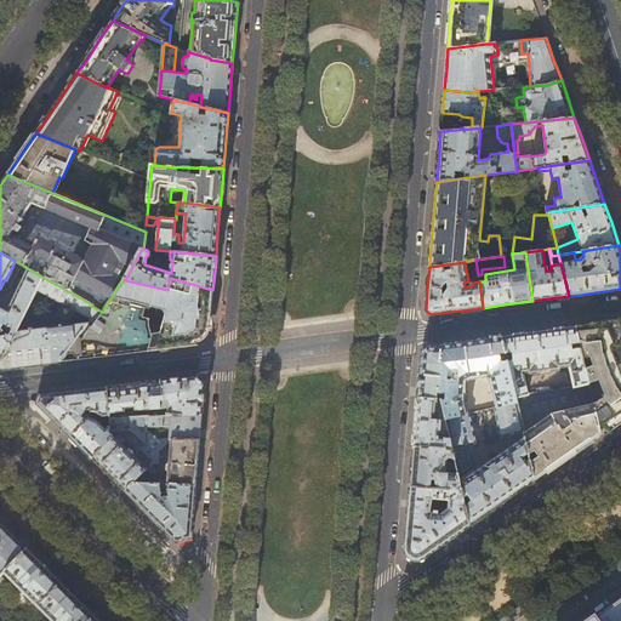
[(38,290),(44,278),(29,269),(9,312),(0,307),(0,289),(0,288),(0,365),(0,366),(17,332),(24,318),(33,298),(38,290)]
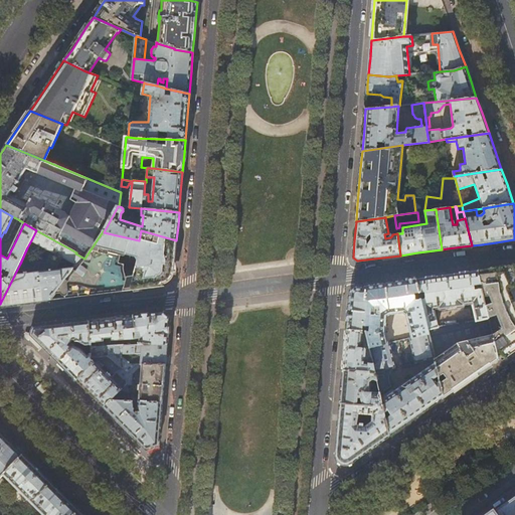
[(74,265),(72,269),(14,276),(0,304),(3,306),(31,303),(50,301),(73,269),(75,271),(84,259),(75,253),(76,252),(36,230),(31,240),(74,265)]
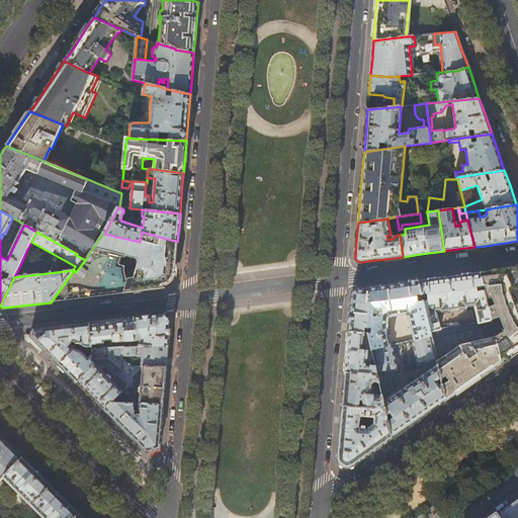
[(175,264),(177,242),(142,232),(140,242),(104,234),(103,233),(85,260),(76,272),(74,270),(51,303),(124,293),(126,282),(125,282),(125,277),(125,276),(123,270),(123,267),(123,265),(118,264),(120,256),(109,254),(109,251),(121,254),(137,257),(142,258),(137,283),(159,287),(161,287),(164,287),(167,286),(169,285),(171,283),(172,281),(173,280),(174,276),(175,264)]
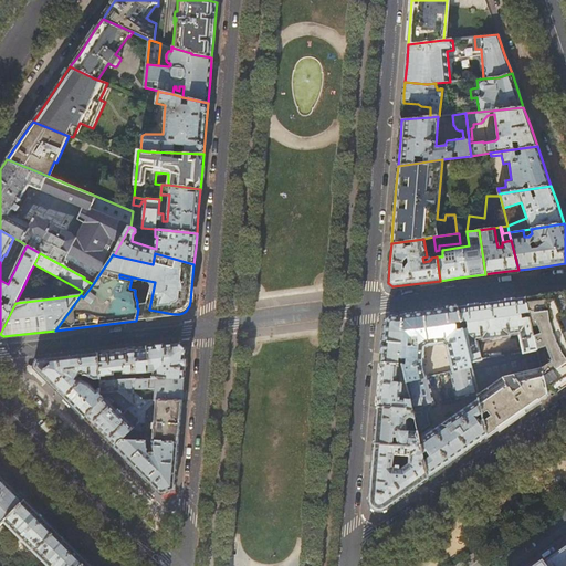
[(37,275),(30,272),(22,290),(28,293),(37,275)]
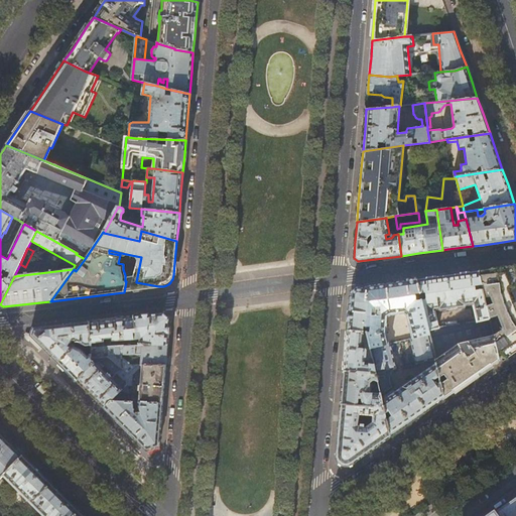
[(126,281),(124,292),(129,291),(144,289),(166,287),(173,279),(173,275),(172,279),(171,280),(170,282),(168,284),(166,285),(163,286),(160,286),(158,286),(136,282),(141,257),(136,256),(138,260),(134,275),(127,278),(126,281)]
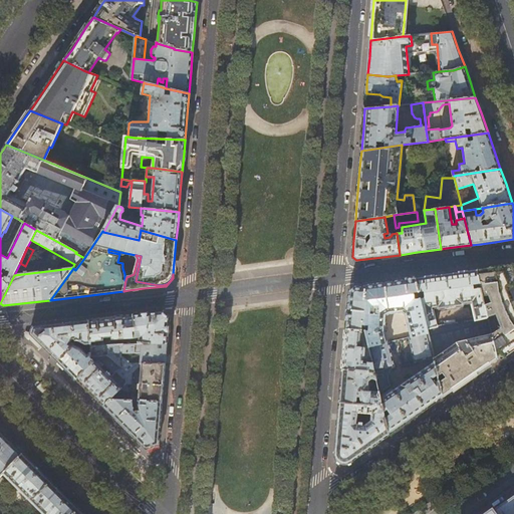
[(513,277),(509,265),(477,269),(488,317),(492,333),(498,358),(513,347),(513,314),(513,311),(506,291),(509,289),(509,288),(513,282),(513,277)]
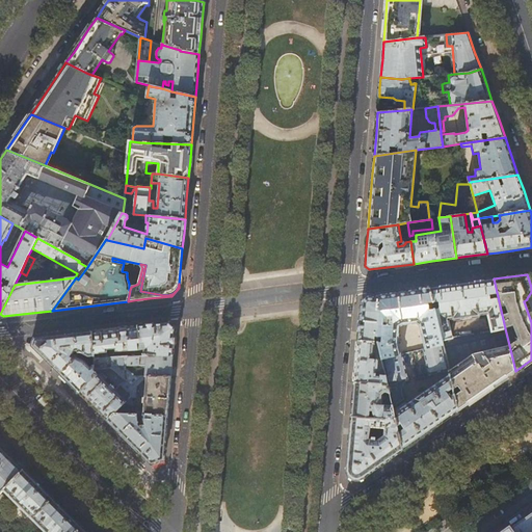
[(475,282),(430,288),(443,340),(453,338),(453,337),(450,318),(454,318),(454,319),(456,320),(480,316),(481,315),(481,314),(489,313),(493,331),(505,328),(494,278),(475,282)]
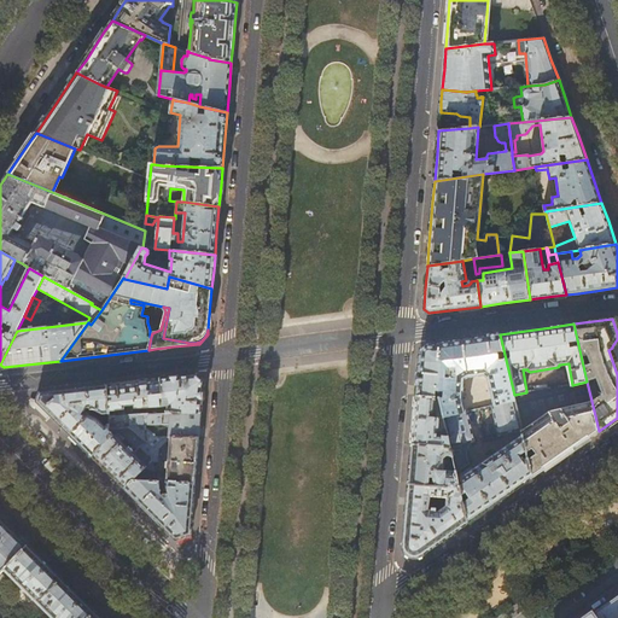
[(514,395),(500,334),(442,342),(438,343),(437,344),(436,345),(426,344),(420,350),(419,373),(417,396),(436,397),(441,397),(444,418),(466,412),(464,400),(465,379),(468,377),(483,374),(488,378),(495,406),(516,401),(514,395)]
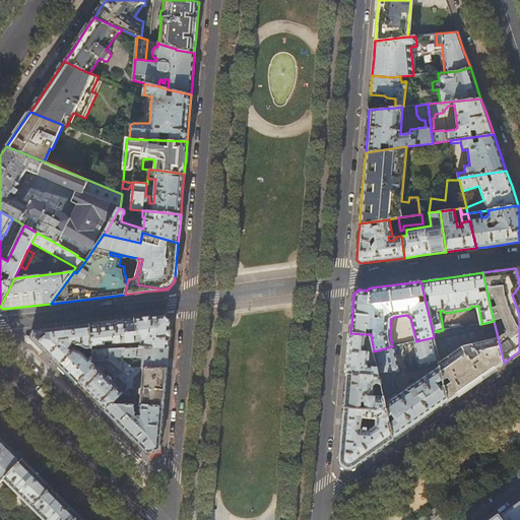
[(108,322),(90,324),(91,348),(91,350),(105,349),(104,341),(112,340),(113,343),(135,342),(137,341),(137,335),(141,335),(143,340),(142,341),(140,342),(141,348),(170,347),(170,337),(172,320),(167,315),(146,317),(108,322)]
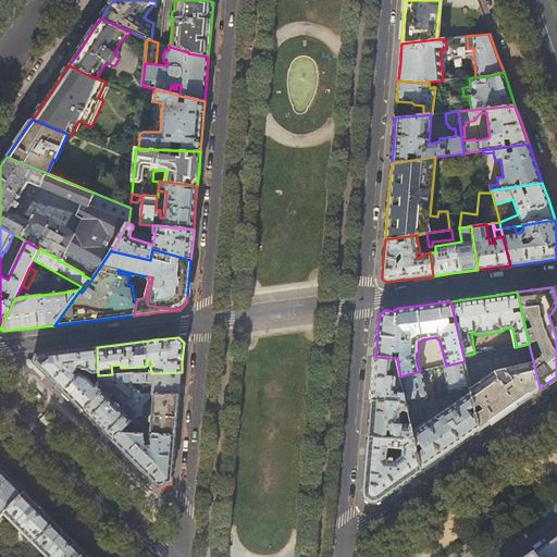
[(44,376),(46,374),(52,381),(64,392),(79,374),(76,372),(78,368),(81,368),(93,373),(98,373),(97,347),(64,351),(36,355),(35,358),(34,362),(32,364),(44,376)]
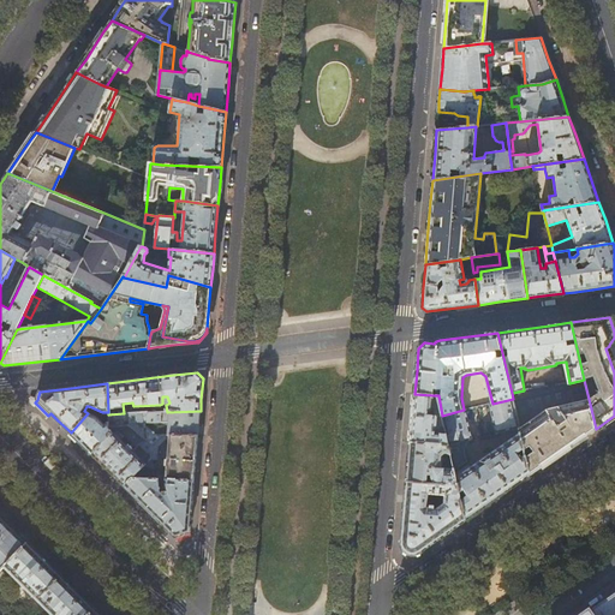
[(433,410),(434,395),(415,394),(413,411),(411,442),(449,445),(447,434),(436,433),(436,427),(437,427),(439,417),(437,416),(430,415),(430,411),(431,411),(433,410)]
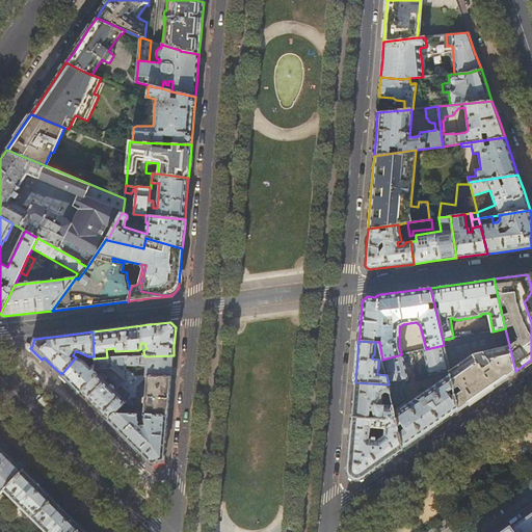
[(450,371),(444,345),(426,349),(401,354),(382,360),(387,375),(389,384),(391,393),(393,406),(394,406),(404,398),(403,396),(402,393),(402,389),(403,386),(406,381),(408,379),(446,371),(446,376),(395,413),(397,420),(403,450),(458,410),(450,371)]
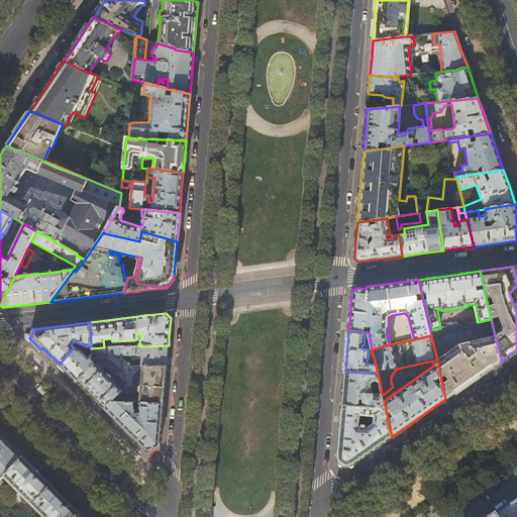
[(501,360),(495,335),(460,344),(437,360),(445,399),(501,360)]
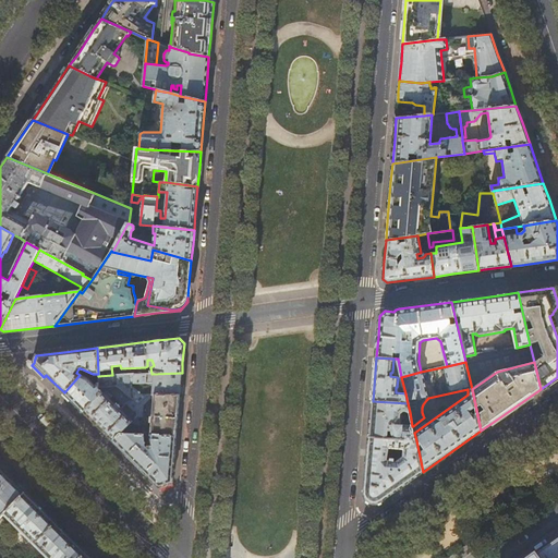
[(181,385),(182,373),(152,374),(133,374),(112,375),(98,376),(98,387),(117,386),(137,403),(146,395),(146,393),(142,393),(132,386),(132,381),(138,384),(153,383),(153,395),(180,395),(181,385)]
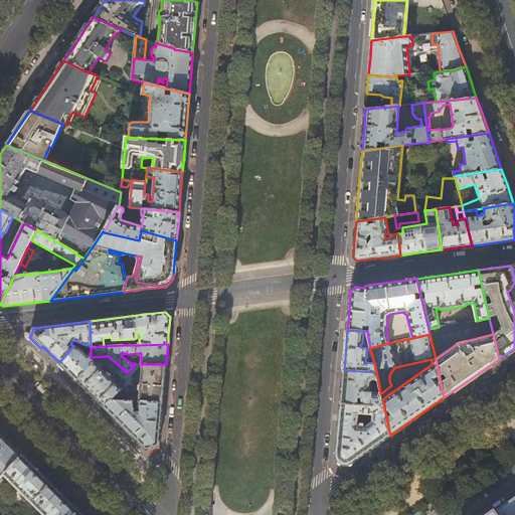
[(81,349),(73,346),(59,362),(62,366),(66,369),(72,375),(76,379),(94,362),(91,359),(91,357),(91,355),(88,356),(81,349)]
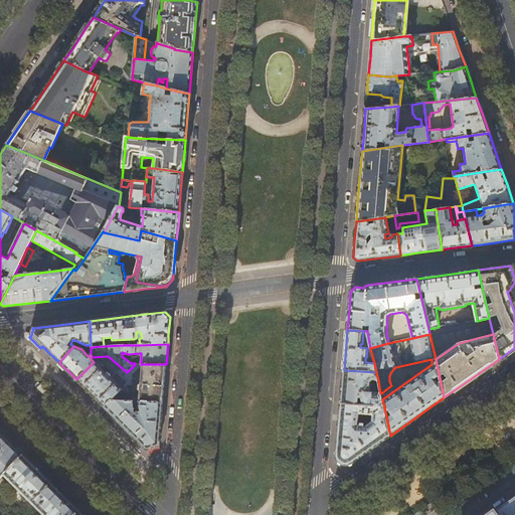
[(83,386),(91,393),(104,406),(111,399),(126,384),(127,372),(108,356),(91,357),(91,359),(94,362),(76,379),(83,386)]
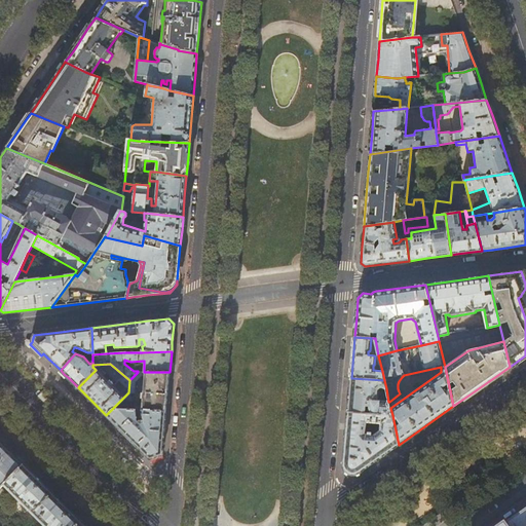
[(138,372),(129,380),(128,392),(113,408),(136,410),(143,410),(165,411),(167,392),(170,372),(144,372),(138,372)]
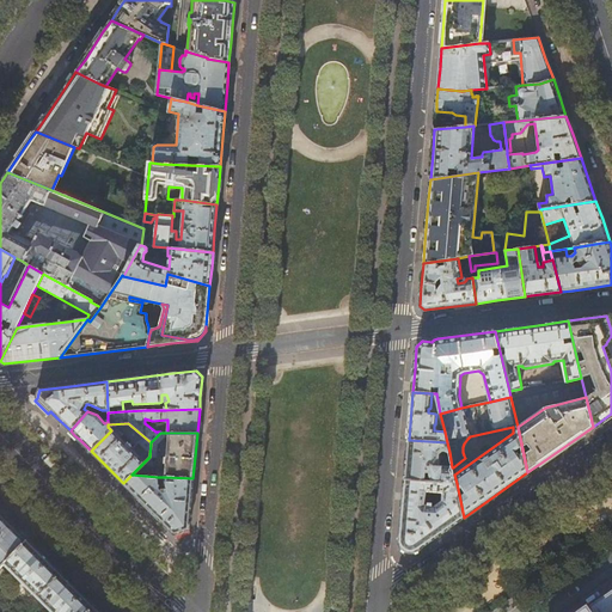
[(450,452),(447,442),(409,440),(407,458),(405,479),(457,483),(454,475),(453,467),(452,467),(440,466),(441,454),(444,451),(450,452)]
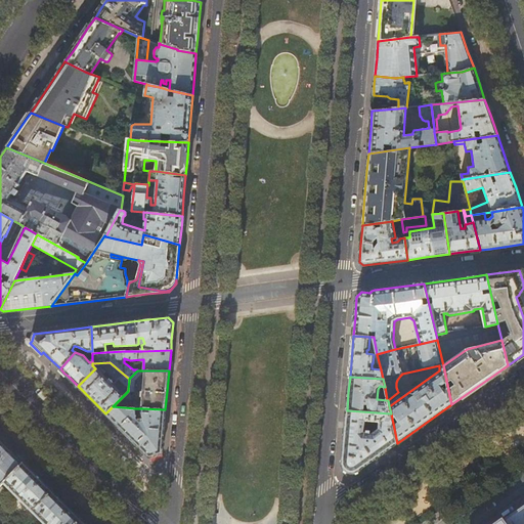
[(137,419),(135,408),(113,406),(105,413),(114,422),(127,435),(149,457),(156,455),(162,452),(164,430),(165,409),(142,408),(143,422),(140,423),(137,419)]
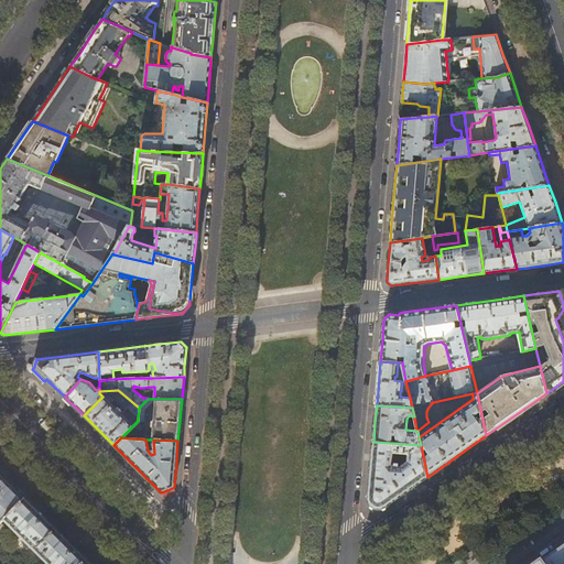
[(370,474),(368,499),(369,501),(371,505),(375,507),(378,508),(381,508),(383,507),(387,506),(427,477),(421,445),(373,442),(370,474)]
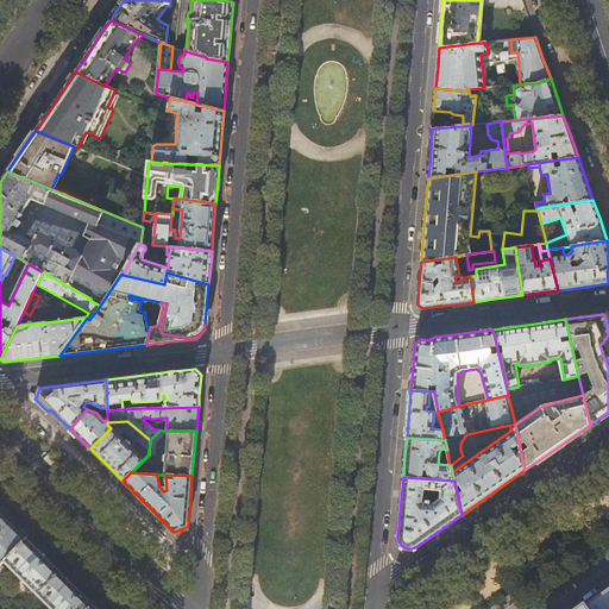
[(10,519),(0,509),(0,565),(5,560),(27,537),(20,529),(10,519)]
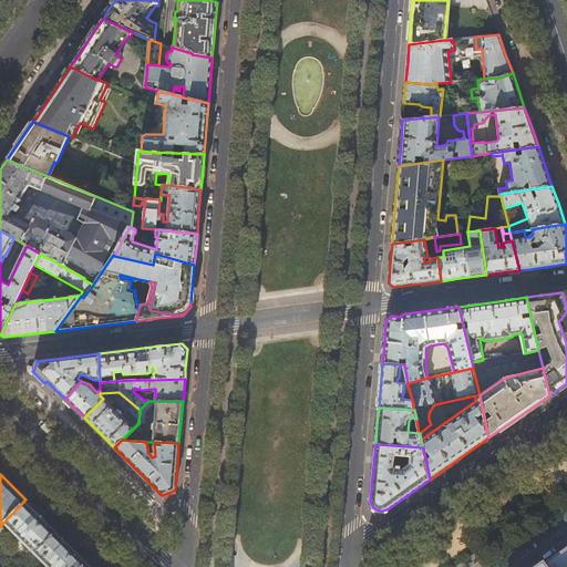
[(34,508),(26,500),(4,522),(50,566),(93,566),(92,566),(85,558),(74,548),(66,540),(52,526),(41,515),(34,508)]
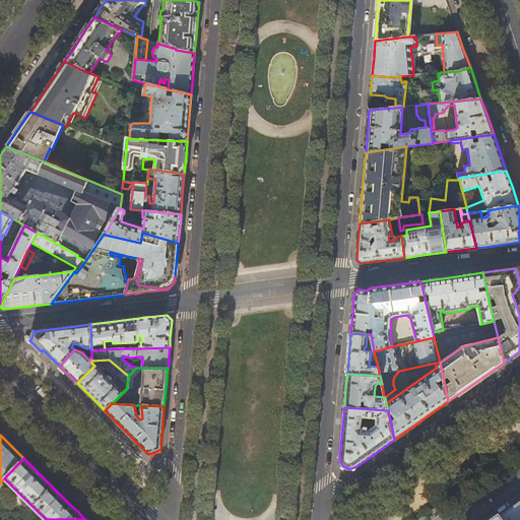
[(519,519),(519,502),(500,517),(498,515),(491,519),(519,519)]
